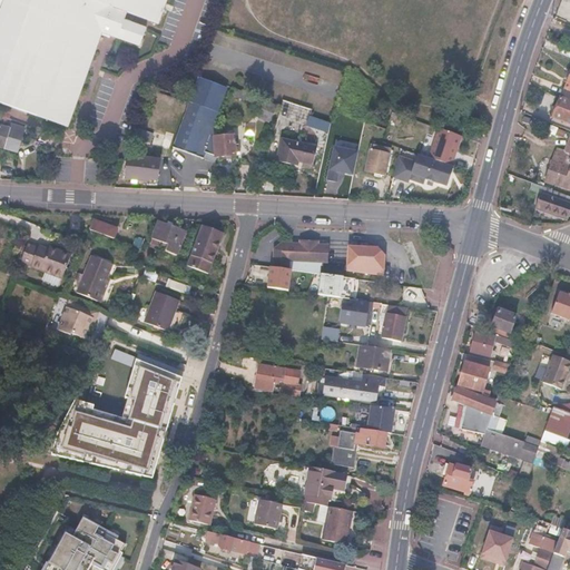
[(0,0),(0,3),(7,7),(0,25),(0,99),(74,126),(108,32),(146,46),(153,29),(129,21),(133,12),(165,23),(173,0),(0,0)]
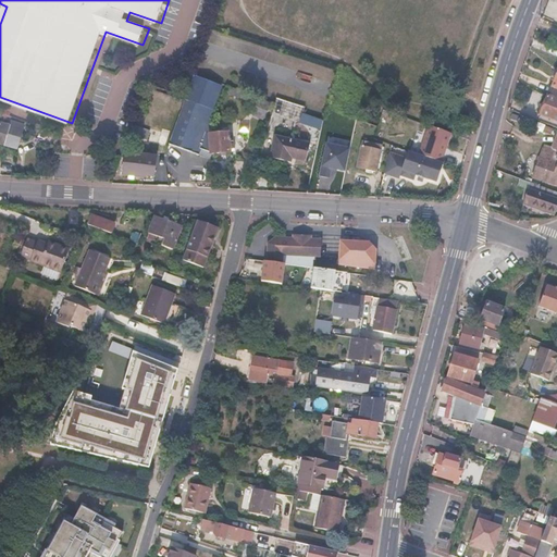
[(185,102),(184,101),(166,146),(196,157),(199,149),(212,153),(211,134),(205,133),(209,121),(222,87),(196,77),(187,102),(185,102)]
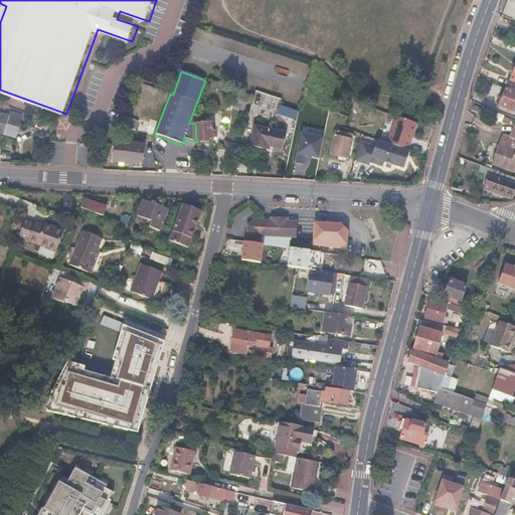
[(222,92),(222,93),(234,98),(232,102),(234,103),(233,107),(243,111),(249,97),(230,89),(225,87),(222,92)]
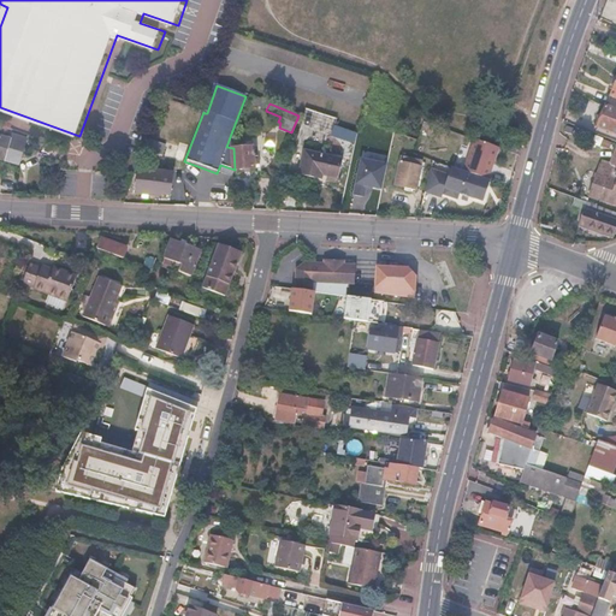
[(615,110),(605,106),(597,128),(615,135),(615,110)]
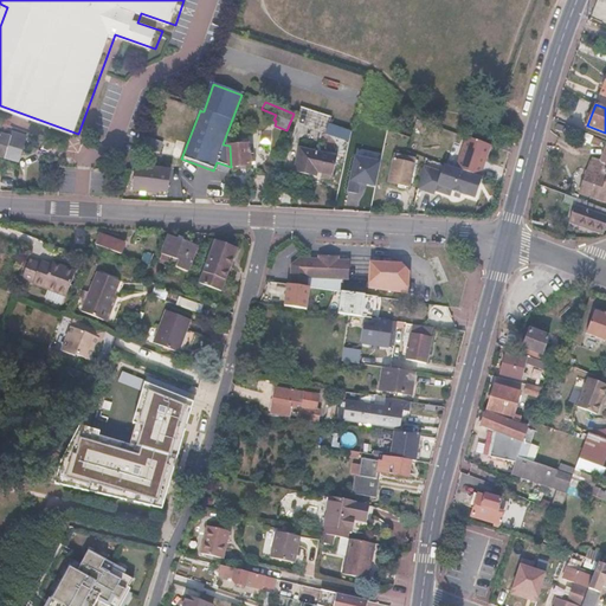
[(317,113),(308,109),(301,129),(321,136),(326,122),(322,121),(315,118),(317,113)]
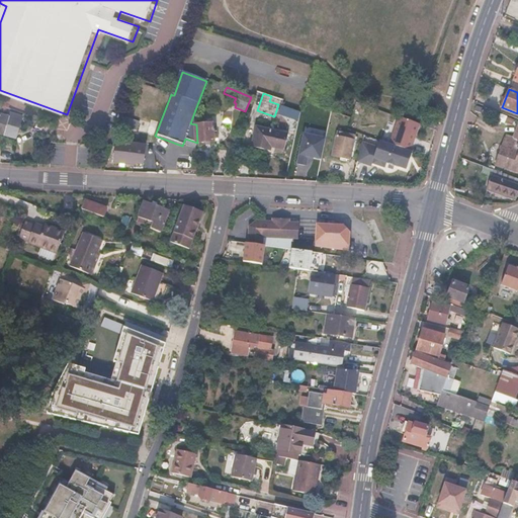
[(277,116),(297,120),(299,111),(279,107),(277,116)]
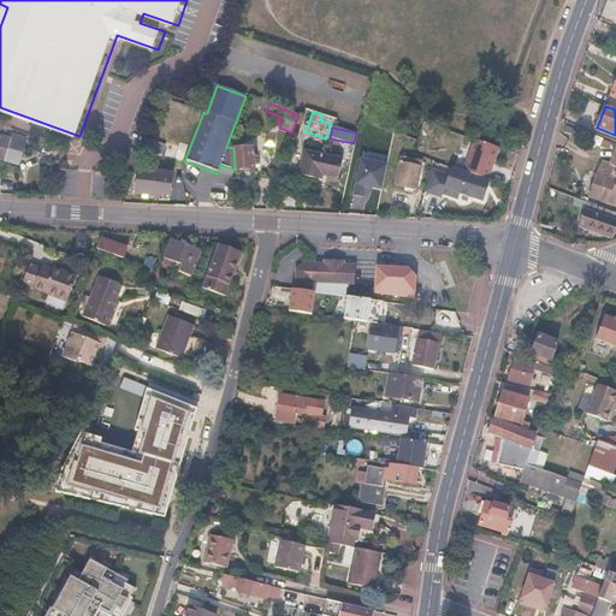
[(0,158),(5,160),(11,140),(0,135),(0,158)]
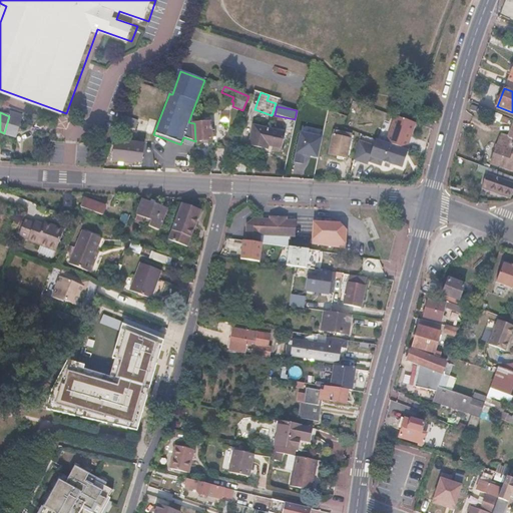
[(416,123),(396,115),(386,143),(387,143),(406,150),(416,123)]
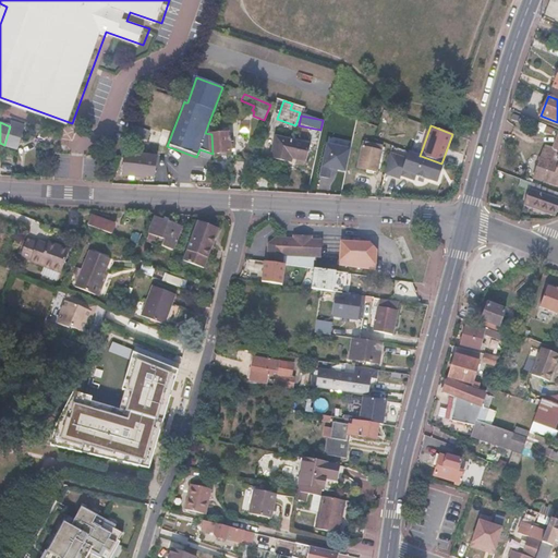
[(135,126),(132,136),(147,142),(150,132),(135,126)]
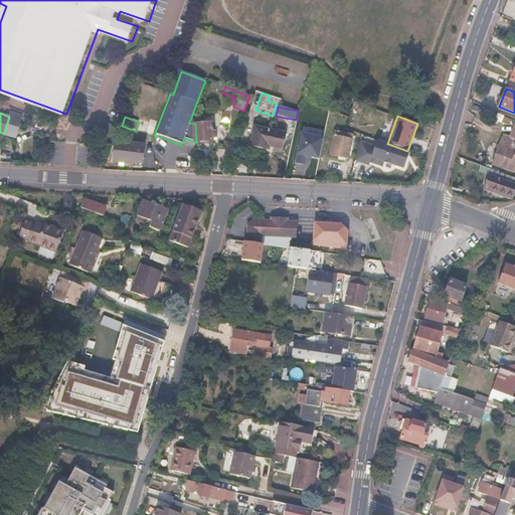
[(436,121),(427,119),(425,126),(434,129),(436,121)]
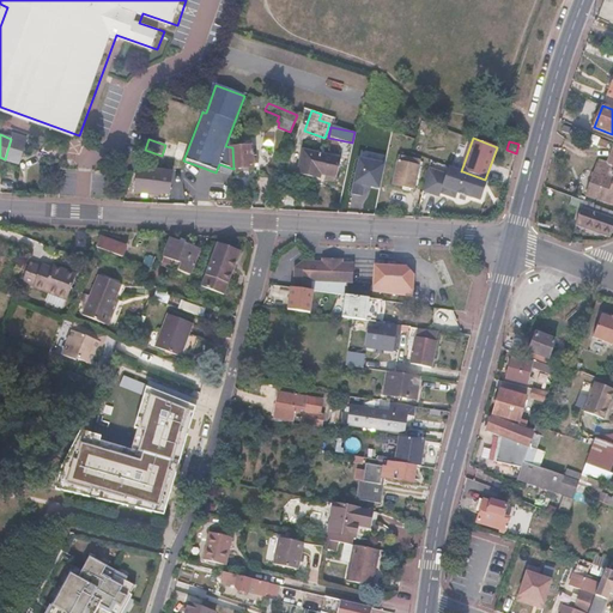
[(252,146),(232,147),(234,169),(253,168),(253,167),(258,167),(258,164),(253,164),(252,146)]
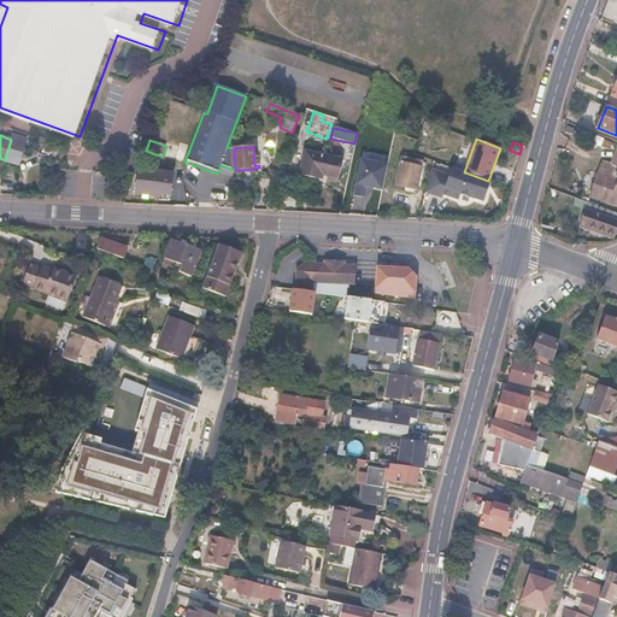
[(348,157),(304,148),(299,174),(344,181),(348,157)]
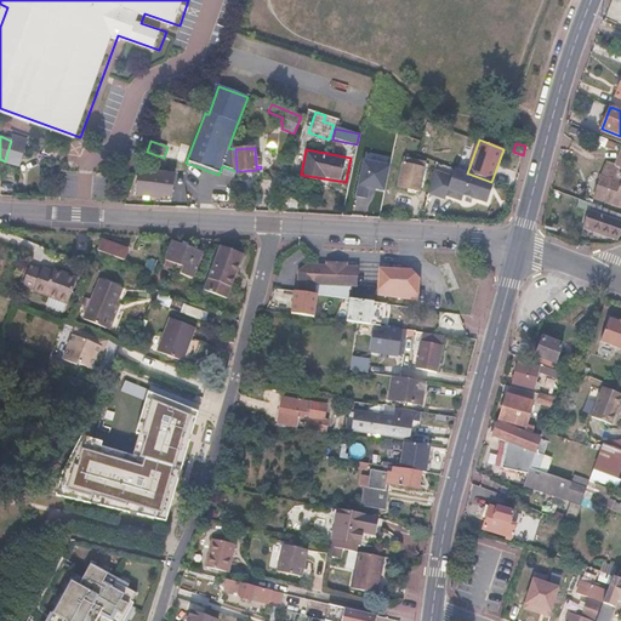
[(152,157),(146,154),(142,165),(148,167),(152,157)]
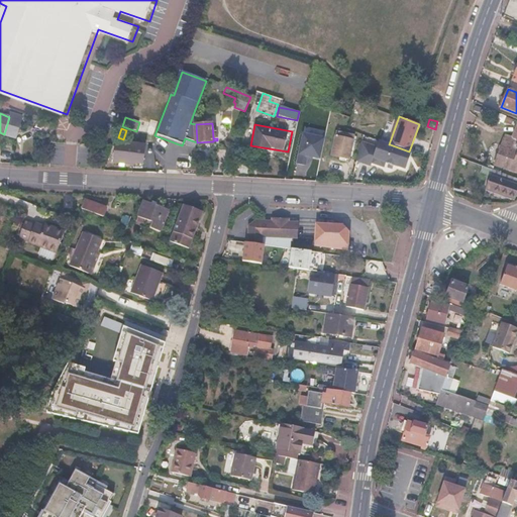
[(304,134),(299,154),(322,160),(326,137),(304,134)]
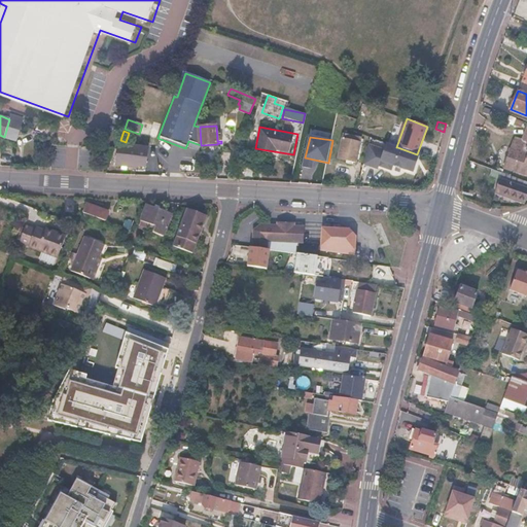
[(354,141),(343,140),(341,160),(348,160),(352,161),(358,162),(361,142),(357,142),(357,139),(354,139),(354,141)]
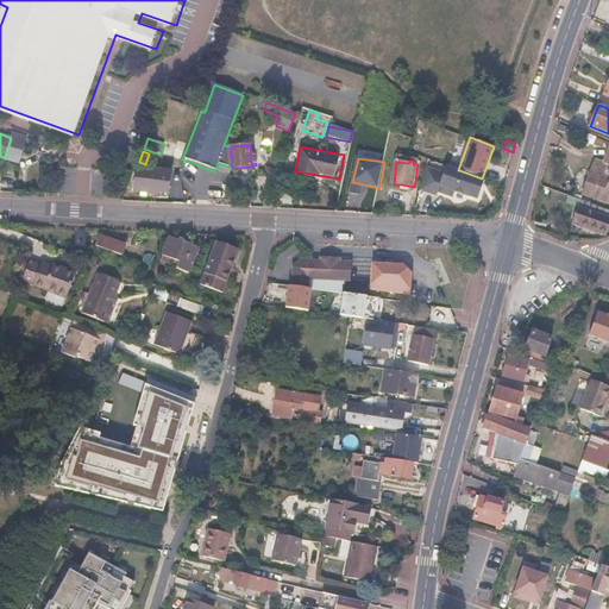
[(608,170),(604,168),(595,164),(583,195),(608,205),(608,170)]
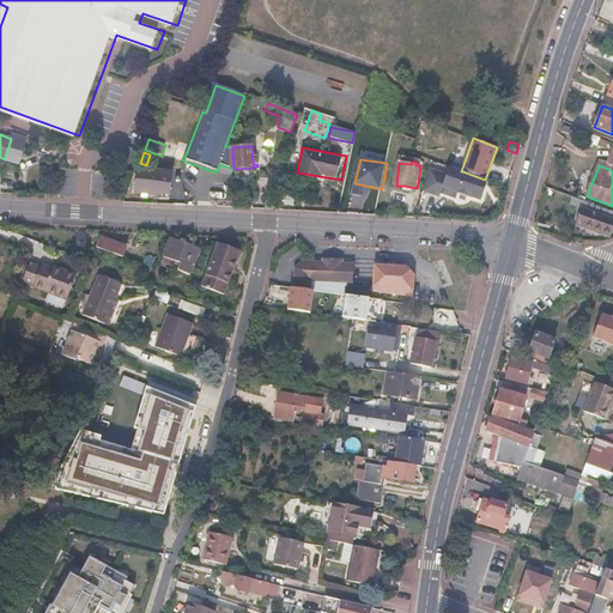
[(429,169),(425,192),(438,196),(439,193),(454,198),(455,193),(479,200),(485,180),(462,171),(447,167),(447,171),(429,169)]
